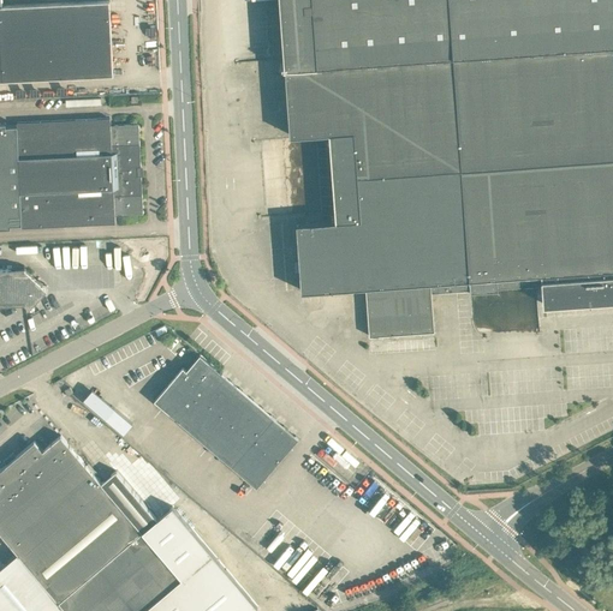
[(612,0),(230,0),(250,270),(278,268),(280,301),(612,276),(612,0)]
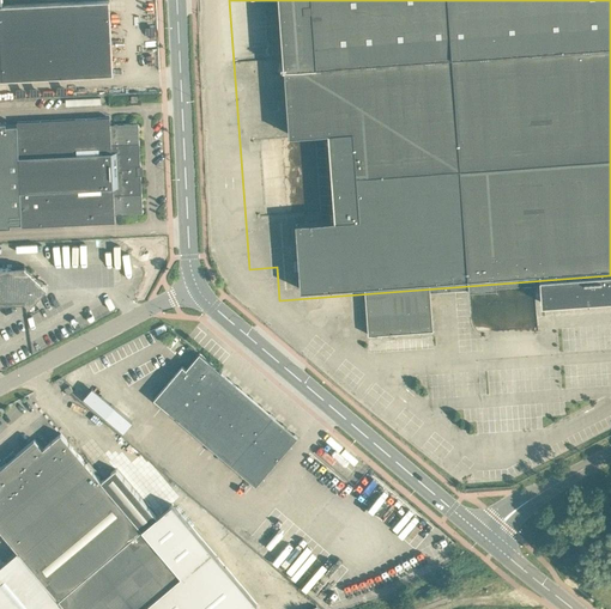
[(95,4),(0,8),(0,83),(110,78),(107,4),(95,4)]
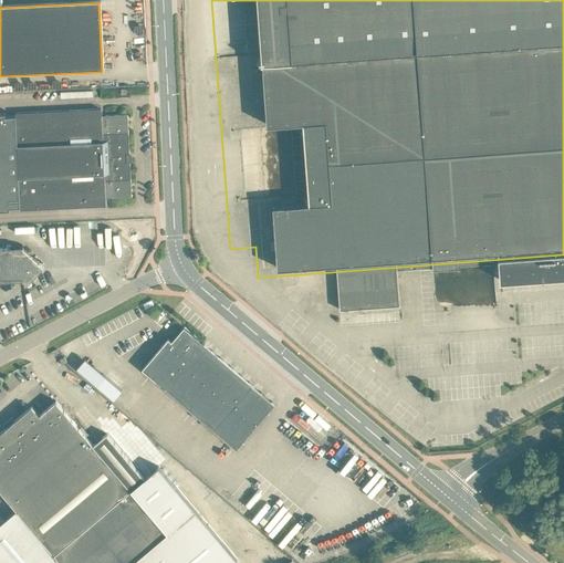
[(0,212),(8,212),(8,210),(18,209),(18,212),(104,208),(104,201),(129,200),(126,117),(100,118),(100,112),(89,112),(13,115),(13,118),(2,118),(2,116),(0,116),(0,212)]
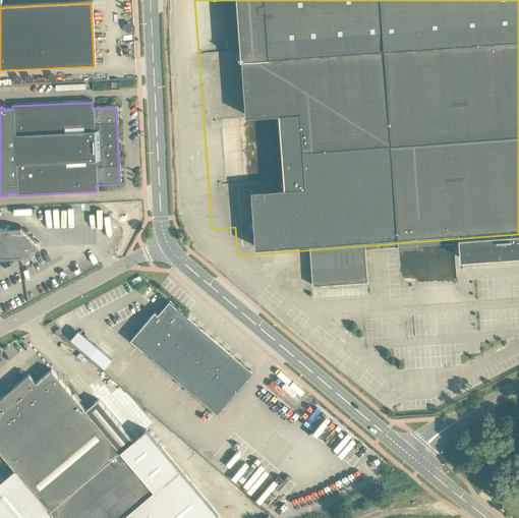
[(0,260),(19,260),(23,264),(38,248),(18,230),(0,230),(0,260)]
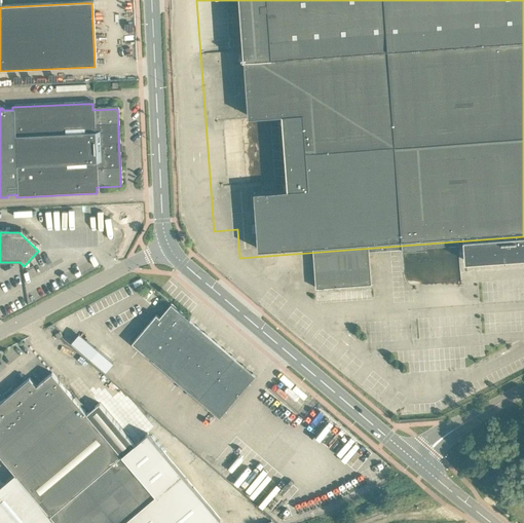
[(253,377),(176,311),(169,306),(157,320),(154,316),(131,345),(218,419),(253,377)]
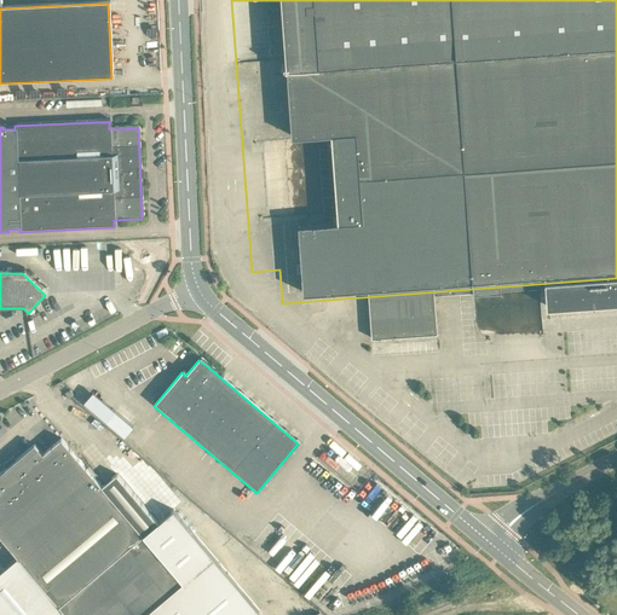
[(91,394),(82,405),(122,439),(131,429),(101,402),(91,394)]
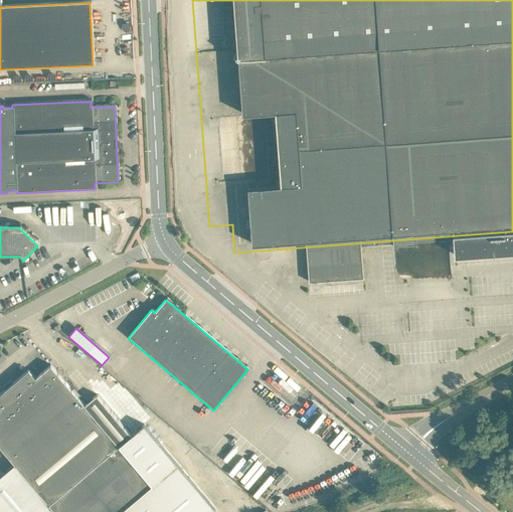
[(0,450),(13,466),(0,476),(0,511),(213,511),(213,510),(142,427),(135,433),(129,437),(96,396),(82,406),(55,374),(49,367),(33,379),(27,372),(11,385),(9,382),(1,388),(3,391),(0,393),(0,450)]
